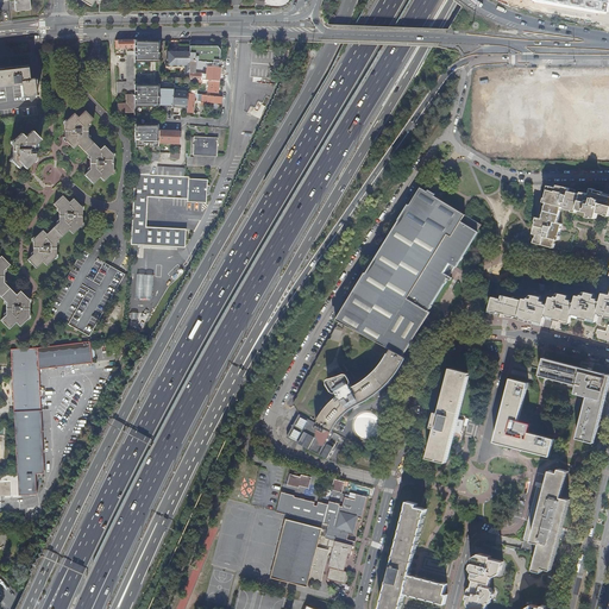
[(27,0),(12,0),(14,13),(30,11),(27,0)]
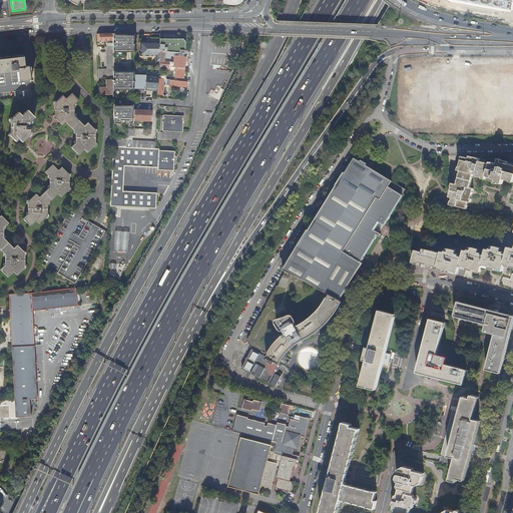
[(445,0),(448,2),(511,12),(512,0),(445,0)]
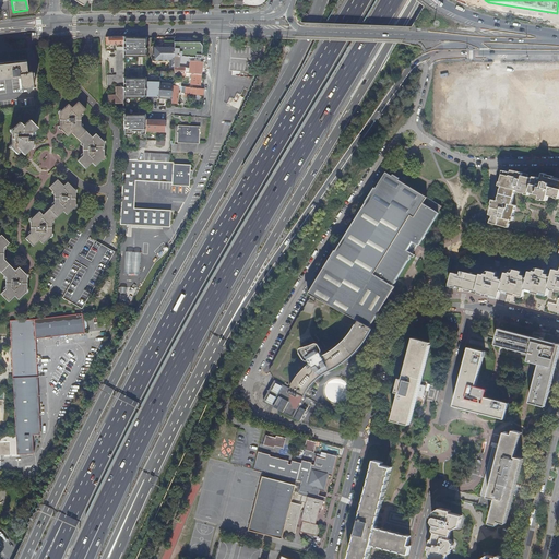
[(123,47),(123,104),(125,142),(131,142),(131,139),(134,139),(133,93),(131,93),(131,90),(130,90),(131,68),(140,68),(140,40),(123,43),(123,44),(123,47)]
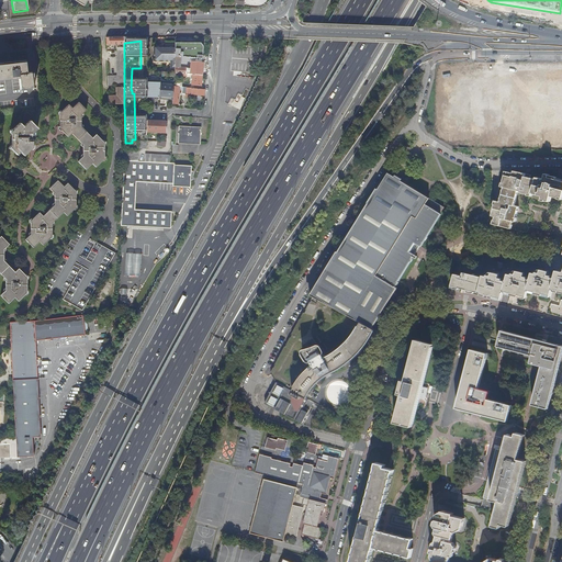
[(176,46),(175,67),(180,68),(181,57),(192,58),(192,63),(202,63),(203,47),(201,44),(176,43),(176,46)]
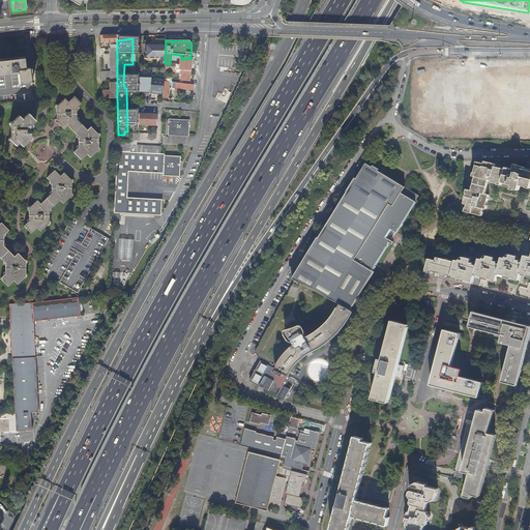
[(152,57),(160,57),(160,59),(160,64),(165,64),(165,63),(166,43),(152,43),(152,57)]
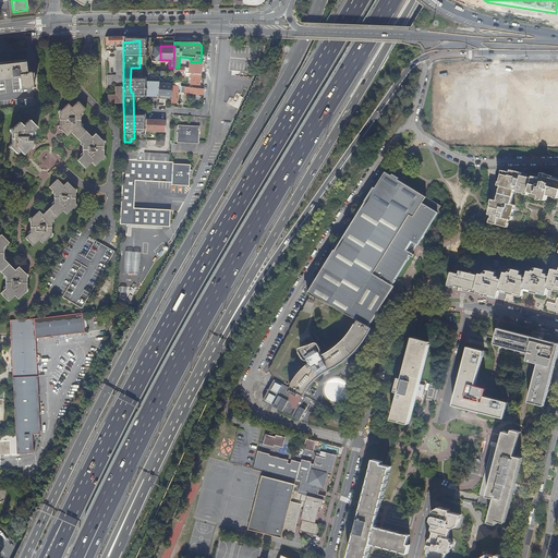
[(117,47),(117,75),(117,85),(117,95),(108,96),(108,98),(108,104),(123,104),(123,47),(117,47)]
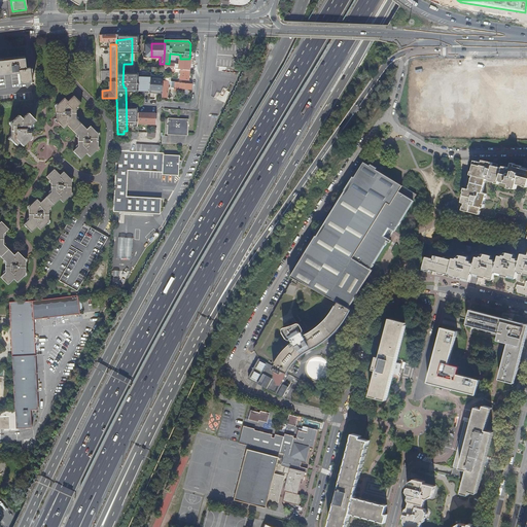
[(20,83),(31,82),(29,69),(29,68),(25,68),(24,59),(15,60),(16,74),(18,74),(20,83)]
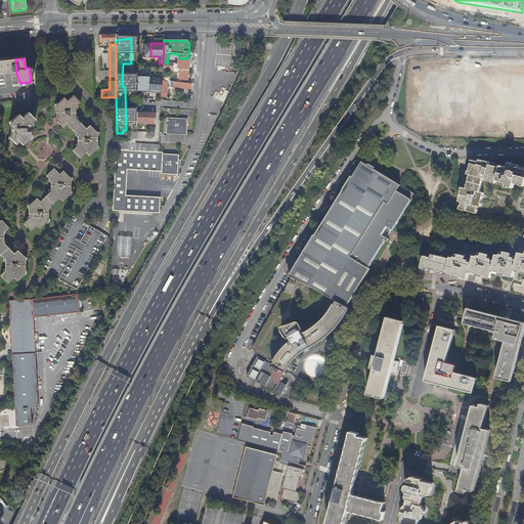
[(0,75),(16,74),(15,59),(0,60),(0,75)]
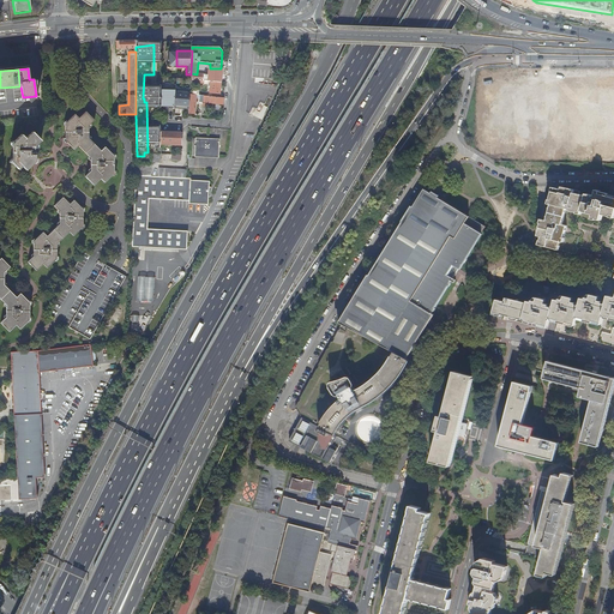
[(206,78),(206,74),(197,74),(191,73),(191,74),(191,79),(204,80),(210,82),(221,83),(222,77),(222,71),(211,70),(211,79),(209,79),(209,78),(206,78)]
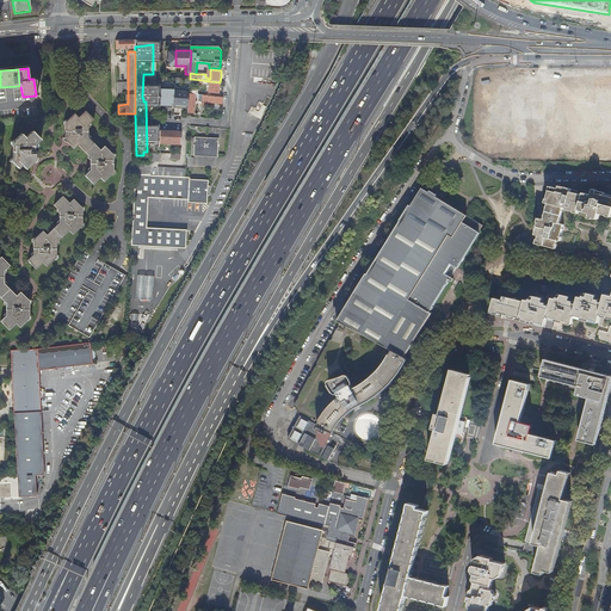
[(209,93),(218,94),(220,82),(209,81),(209,93)]
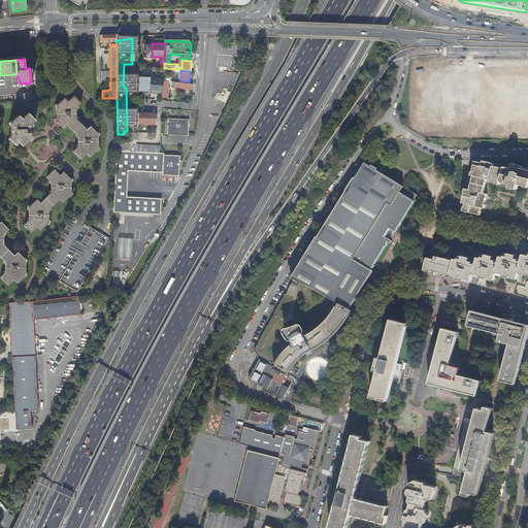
[(102,71),(102,80),(110,80),(110,71),(102,71)]
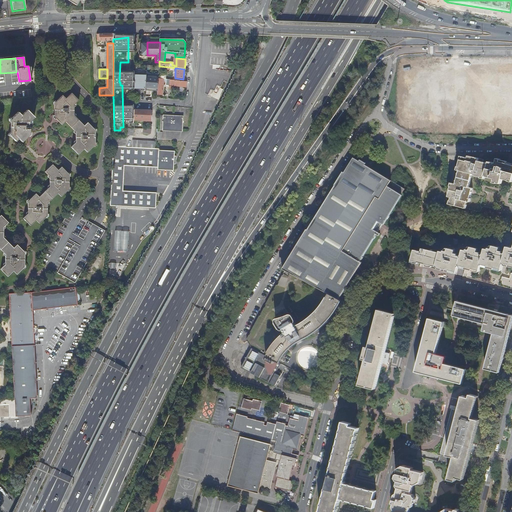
[(134,75),(134,89),(145,90),(145,88),(146,77),(146,76),(134,75)]
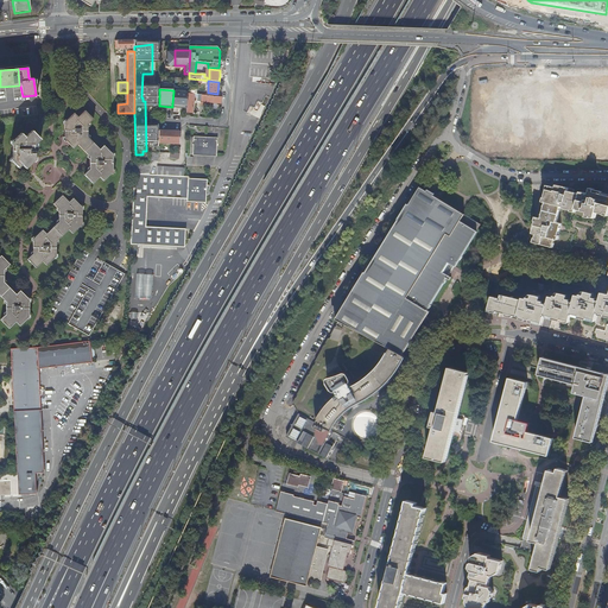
[(188,94),(189,93),(173,92),(172,105),(182,106),(182,108),(188,109),(188,94)]
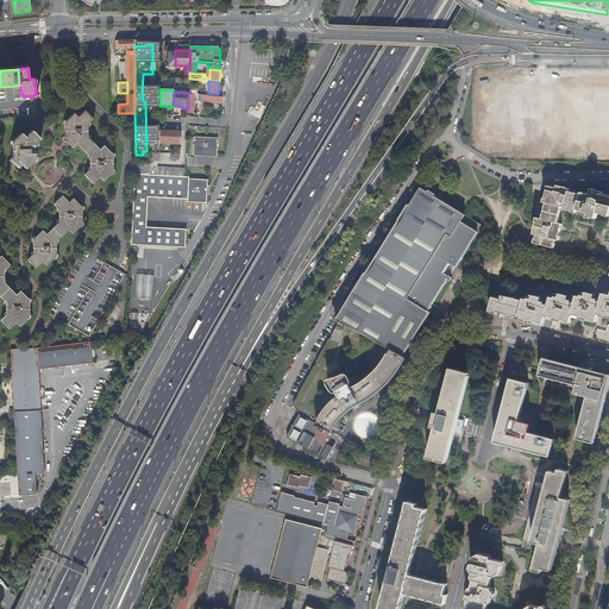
[(203,107),(205,102),(221,104),(223,98),(202,95),(202,98),(201,107),(203,107)]
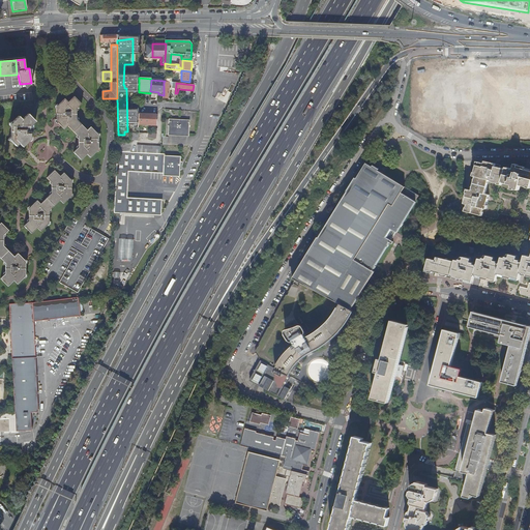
[(98,136),(90,127),(87,130),(77,120),(77,109),(81,105),(74,96),(68,102),(64,98),(57,107),(57,122),(64,129),(67,126),(79,137),(79,148),(74,152),(81,159),(87,154),(90,157),(98,150),(98,136)]
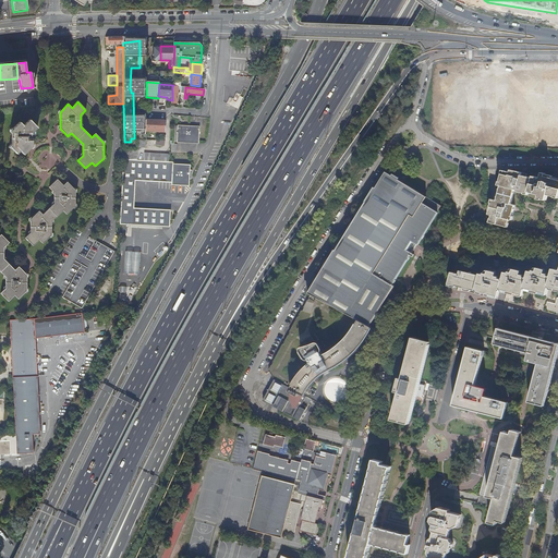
[(32,147),(32,133),(37,129),(29,120),(23,126),(20,122),(11,131),(11,145),(9,146),(16,155),(21,152),(23,155),(32,147)]
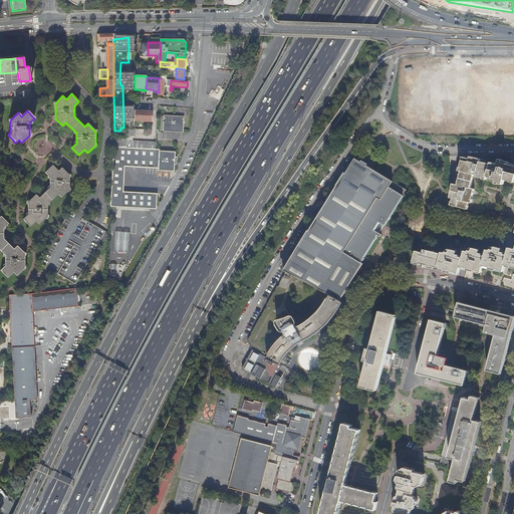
[(152,121),(152,111),(135,110),(134,120),(152,121)]
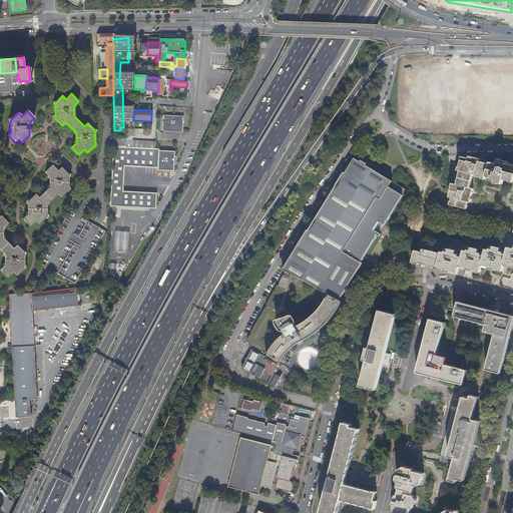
[(163,127),(182,129),(183,116),(164,115),(163,127)]
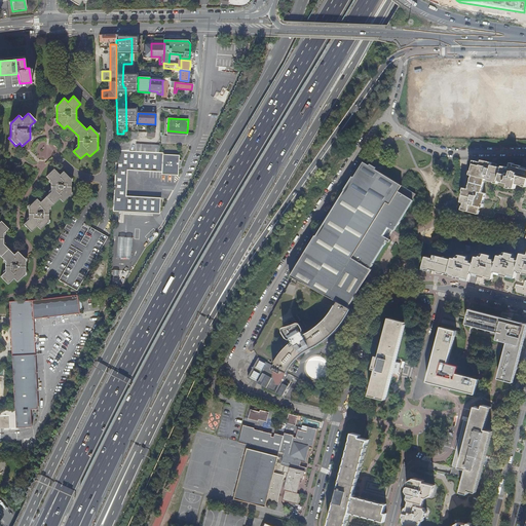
[(159,146),(137,144),(137,151),(159,153),(159,146)]
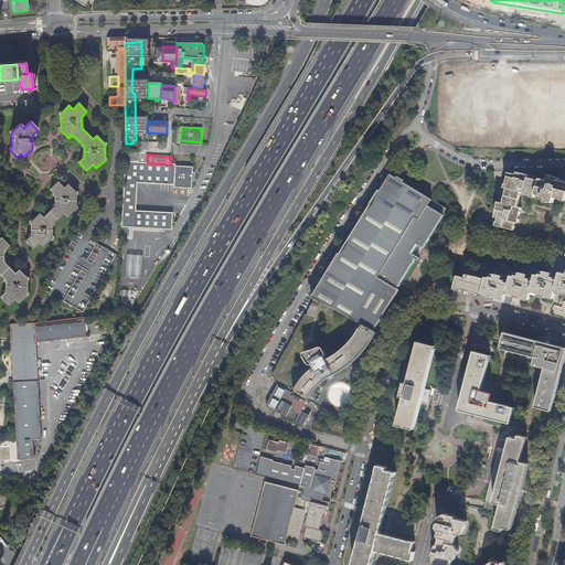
[(147,162),(139,162),(126,161),(120,227),(171,231),(172,213),(135,211),(137,183),(173,185),(173,188),(190,189),(192,168),(176,167),(176,164),(171,164),(147,162)]
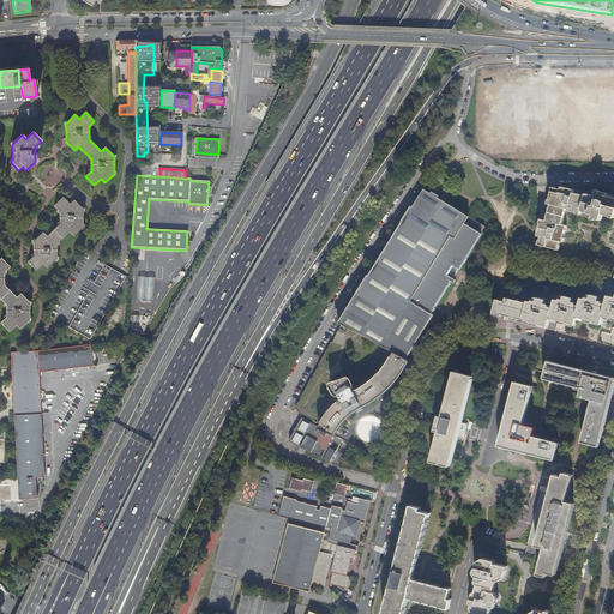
[(612,216),(612,214),(613,205),(613,197),(608,196),(608,193),(600,191),(599,193),(596,192),(595,196),(587,194),(585,196),(577,193),(577,196),(572,194),(573,193),(575,190),(561,186),(561,190),(555,188),(554,192),(553,191),(549,204),(552,204),(547,221),(542,220),(540,228),(543,228),(542,232),(540,230),(539,236),(542,236),(540,245),(559,250),(561,242),(563,242),(567,226),(563,224),(567,209),(570,209),(570,208),(575,209),(573,211),(582,214),(582,211),(594,215),(594,216),(597,217),(596,220),(601,220),(603,214),(612,216)]
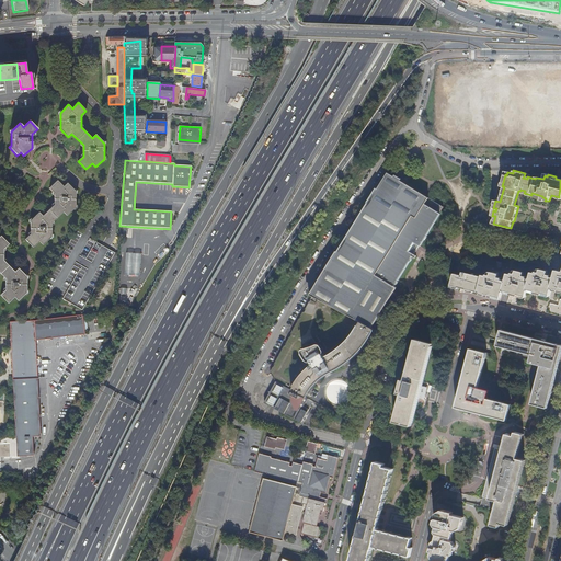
[(340,251),(313,295),(312,295),(299,315),(270,370),(275,381),(264,402),(296,420),(308,399),(304,397),(309,389),(313,384),(318,380),(321,376),(325,373),(344,362),(351,357),(353,354),(357,350),(362,345),(369,335),(374,328),(370,325),(388,294),(389,294),(391,290),(390,289),(399,277),(413,255),(414,256),(416,254),(414,253),(418,248),(423,239),(424,239),(426,235),(425,235),(444,206),(389,171),(342,248),(340,251)]
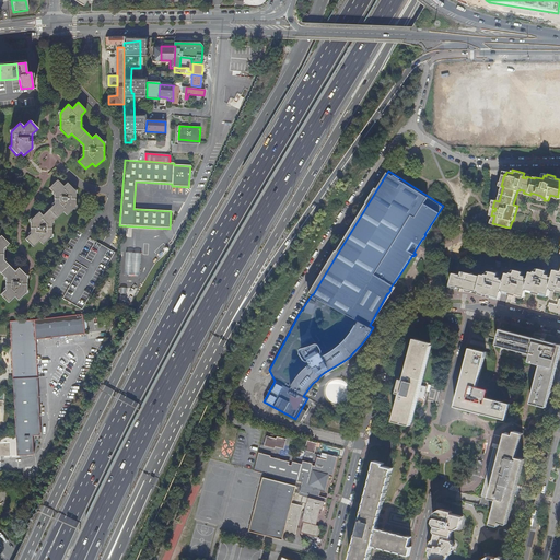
[(53,223),(63,212),(67,216),(76,208),(76,190),(68,183),(63,186),(57,181),(49,188),(55,194),(54,205),(43,216),(39,212),(30,221),(30,234),(25,238),(33,247),(39,242),(43,245),(51,237),(53,223)]
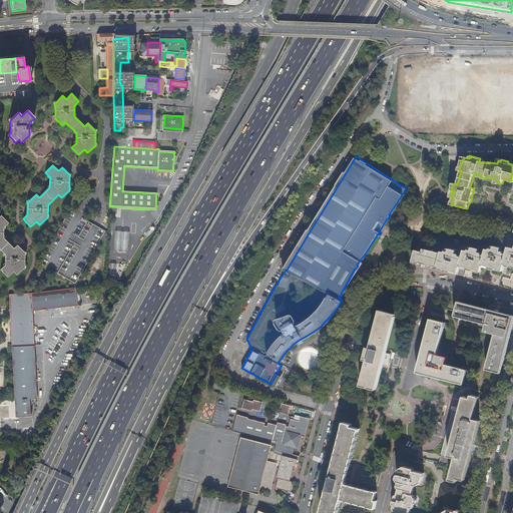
[(64,280),(65,278),(75,284),(100,239),(107,240),(108,231),(104,231),(69,211),(40,264),(49,269),(48,271),(53,274),(54,272),(62,277),(61,278),(64,280)]
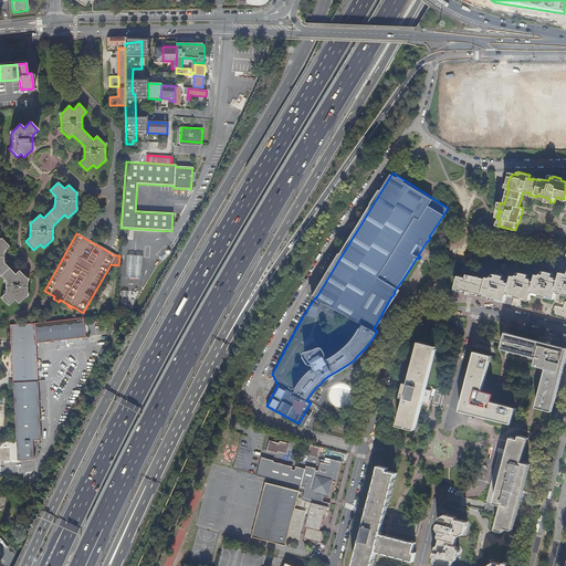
[(27,280),(18,270),(14,273),(3,262),(3,251),(8,245),(0,238),(0,275),(6,281),(6,293),(0,296),(0,297),(8,306),(14,300),(18,304),(27,296),(27,280)]
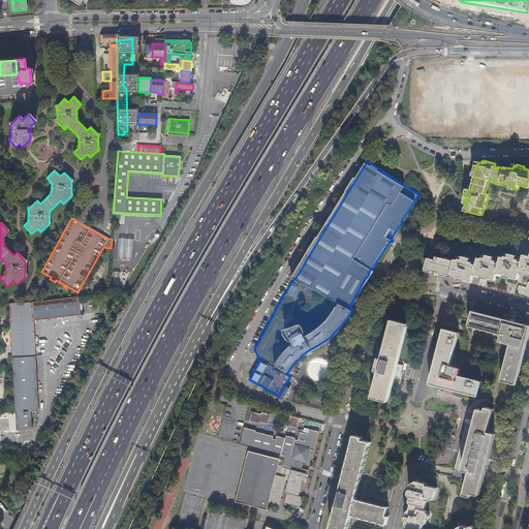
[(487,256),(481,275),(489,277),(489,275),(496,277),(498,272),(500,272),(500,273),(511,276),(512,274),(520,276),(520,274),(521,271),(523,270),(522,268),(524,259),(521,258),(521,256),(518,255),(518,252),(510,250),(510,253),(506,252),(506,254),(502,253),(501,259),(499,260),(497,260),(497,258),(494,257),(495,254),(488,252),(487,256)]
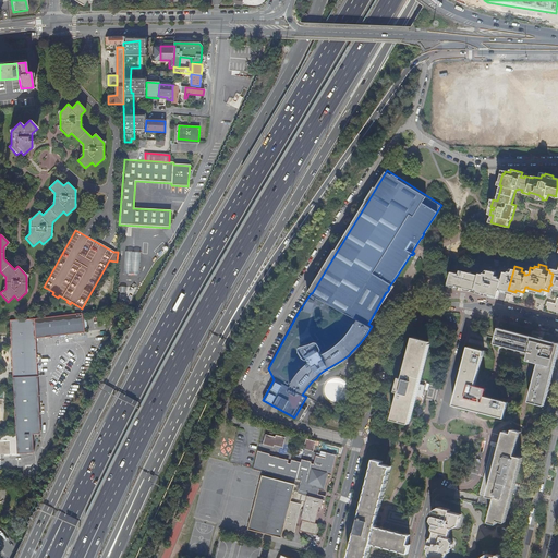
[(481,273),(462,268),(461,271),(453,269),(450,281),(478,289),(480,291),(490,294),(492,292),(497,274),(497,270),(489,268),(488,271),(485,270),(485,271),(481,270),(481,273)]
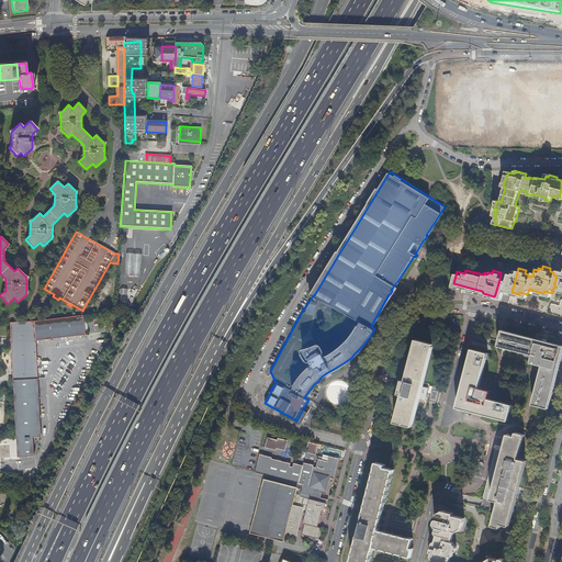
[(501,276),(495,294),(503,296),(504,290),(512,292),(517,272),(514,271),(513,272),(509,272),(507,279),(504,278),(504,277),(501,276)]
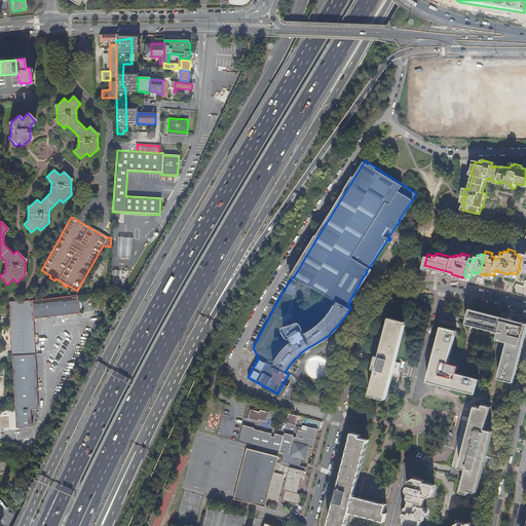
[(518,269),(517,272),(524,274),(525,269),(523,268),(522,266),(521,266),(524,257),(525,257),(525,256),(525,255),(522,254),(521,258),(519,266),(520,268),(518,269)]
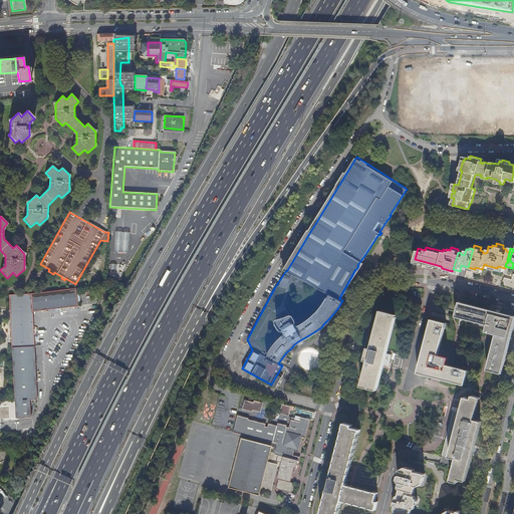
[(513,250),(513,251),(512,251),(509,260),(510,260),(511,262),(513,263),(512,268),(513,268),(513,275),(511,279),(504,277),(503,281),(505,282),(504,284),(504,285),(512,287),(513,288),(513,250)]
